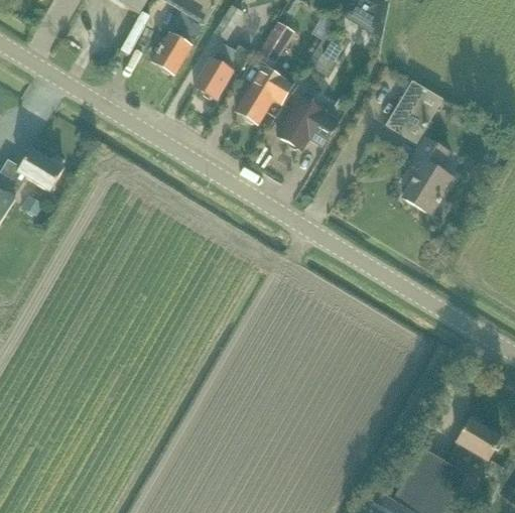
[(191,45),(204,25),(218,0),(116,0),(139,14),(146,0),(162,0),(180,11),(174,20),(175,21),(169,32),(167,31),(150,60),(174,75),(191,45)]
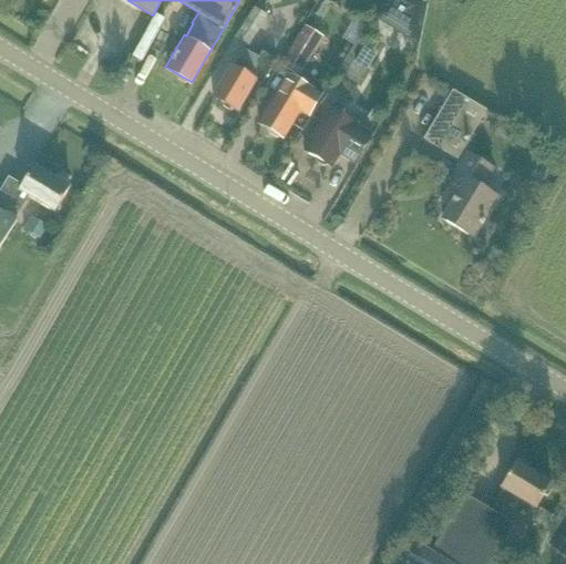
[(248,42),(267,13),(256,6),(236,34),(248,42)]
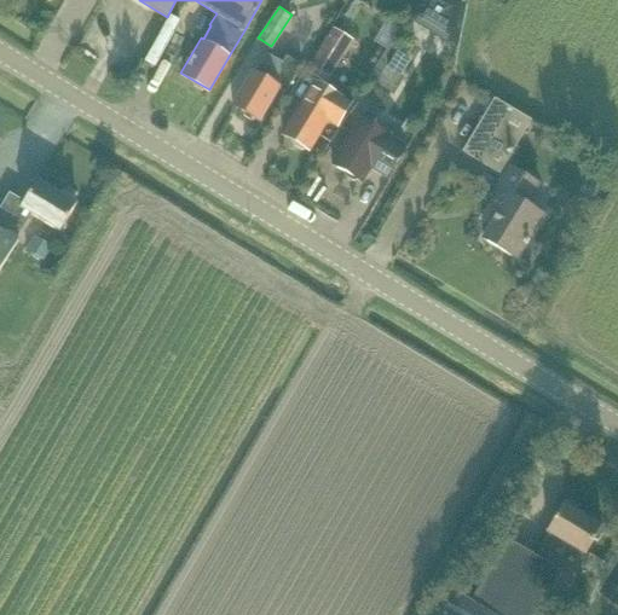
[(324,81),(344,53),(352,38),(334,27),(324,41),(323,41),(305,69),(324,81)]
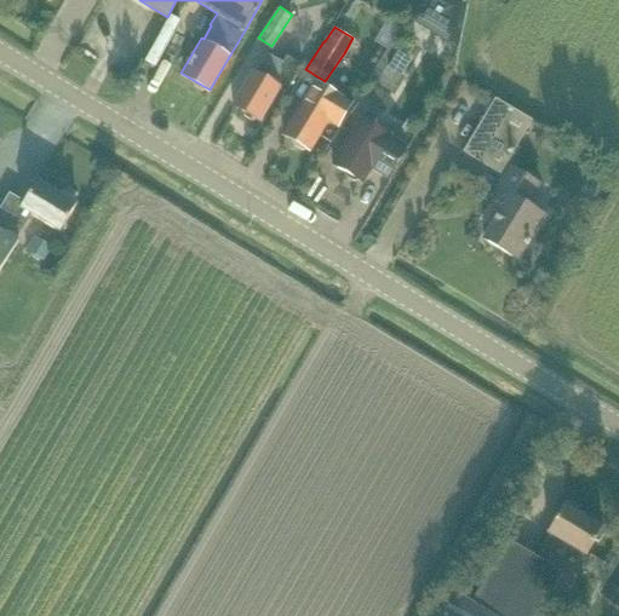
[(301,63),(287,55),(282,62),(267,51),(256,69),(252,67),(230,103),(242,109),(244,114),(252,119),(256,116),(259,119),(281,85),(285,90),(301,63)]
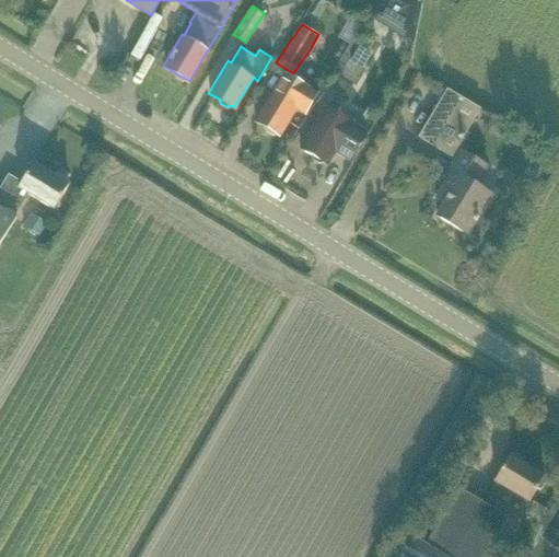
[(265,129),(272,134),(276,132),(279,135),(295,108),(305,115),(318,92),(284,71),(255,120),(265,126),(265,129)]
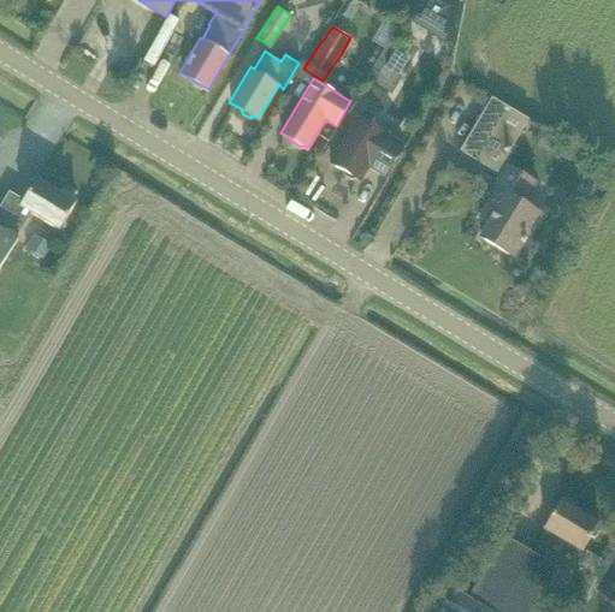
[(497,172),(530,119),(530,118),(491,95),(460,149),(497,172)]
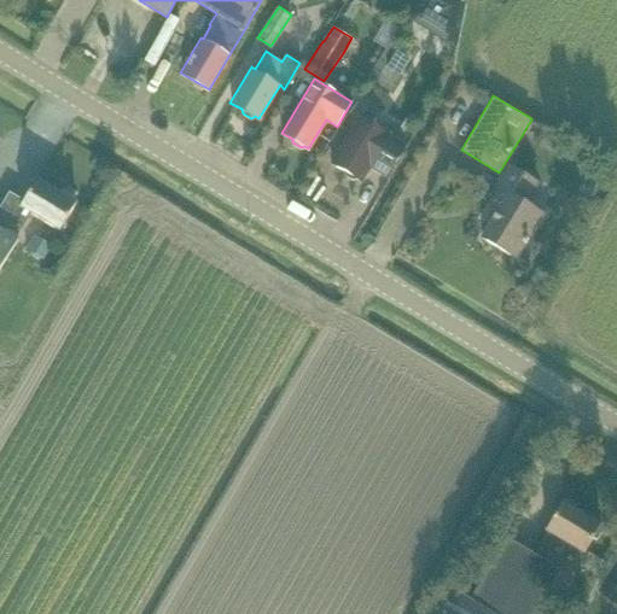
[(376,113),(364,106),(329,162),(342,170),(342,174),(351,179),(355,177),(360,180),(368,165),(385,175),(403,145),(368,124),(376,113)]
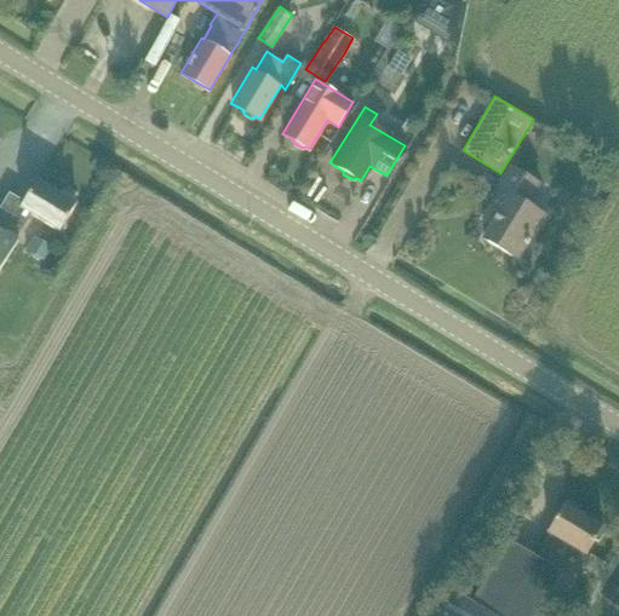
[(520,257),(545,213),(527,202),(540,180),(509,162),(491,194),(504,203),(485,237),(520,257)]
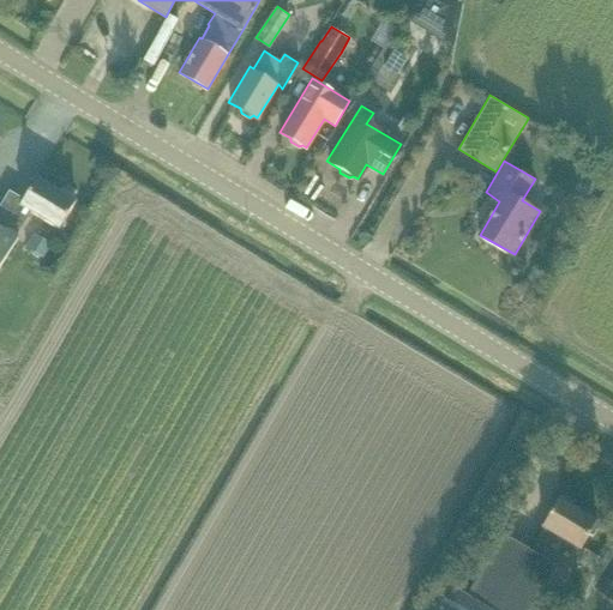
[(60,192),(35,176),(24,198),(8,189),(0,203),(0,265),(18,236),(17,235),(30,212),(58,229),(76,201),(72,199),(74,194),(62,188),(60,192)]
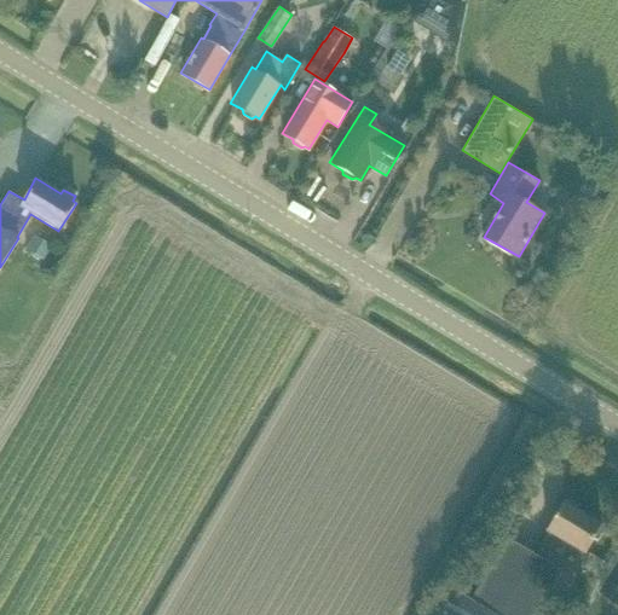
[(34,233),(21,255),(26,259),(30,251),(42,259),(51,244),(34,233)]
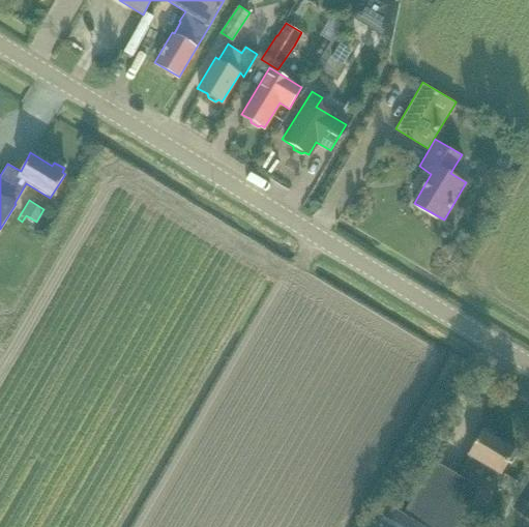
[(501,475),(516,450),(481,430),(467,455),(469,456),(458,474),(435,460),(402,513),(386,502),(371,526),(456,526),(480,488),(473,484),(483,465),(501,475)]
